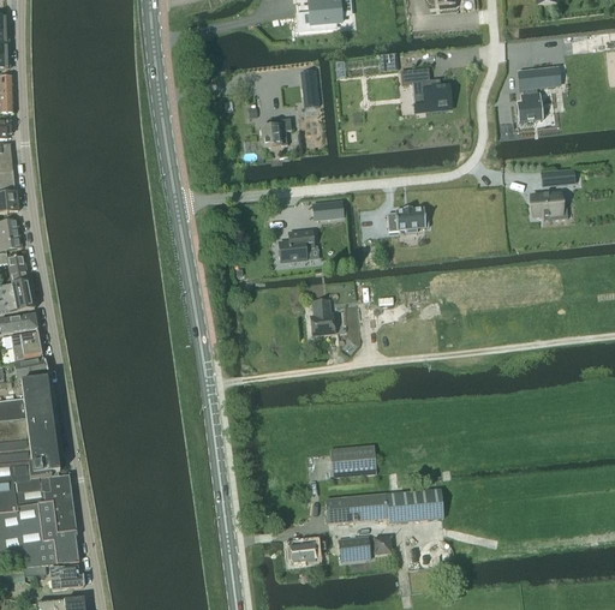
[(317,0),(308,1),(309,10),(310,23),(321,22),(336,21),(340,21),(339,11),(350,11),(348,0),(317,0)]
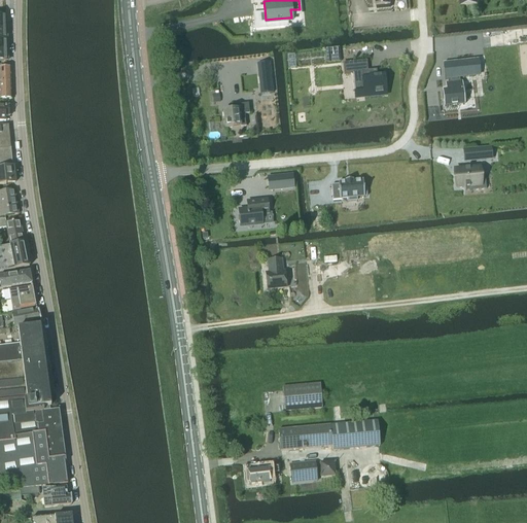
[(339,44),(325,45),(327,59),(341,58),(339,44)]
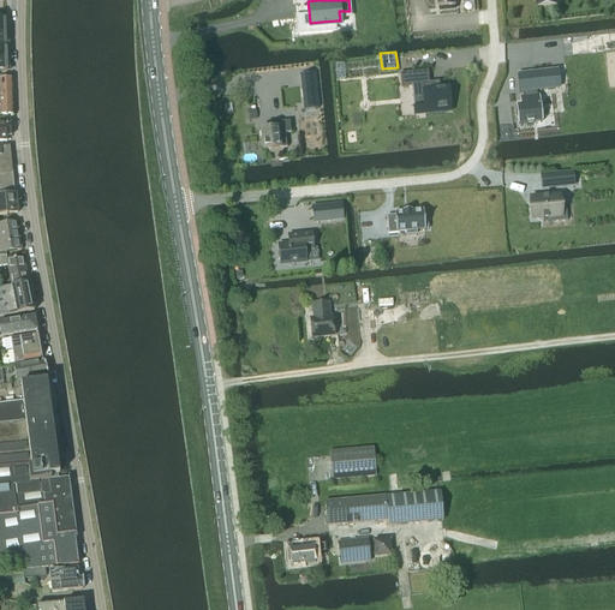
[(521,102),(517,102),(518,120),(542,118),(539,91),(537,91),(536,87),(554,84),(553,65),(517,70),(519,89),(525,88),(526,93),(520,94),(521,102)]
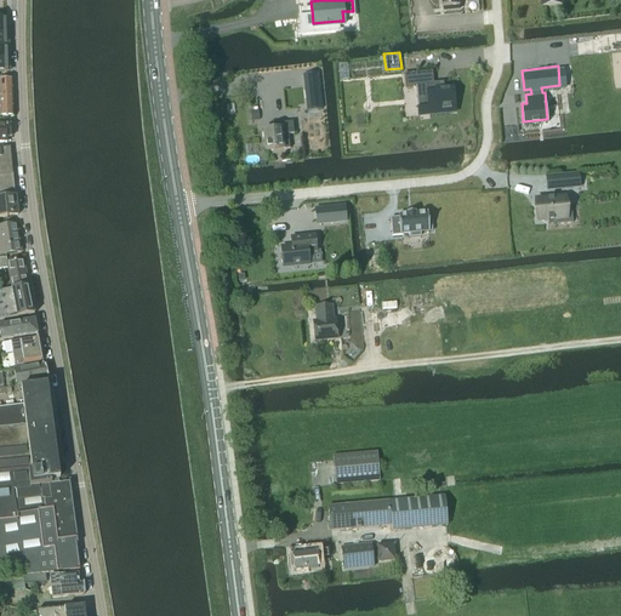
[(416,83),(419,104),(428,103),(429,110),(455,108),(453,84),(445,85),(439,85),(439,79),(433,79),(432,67),(404,70),(405,84),(416,83)]
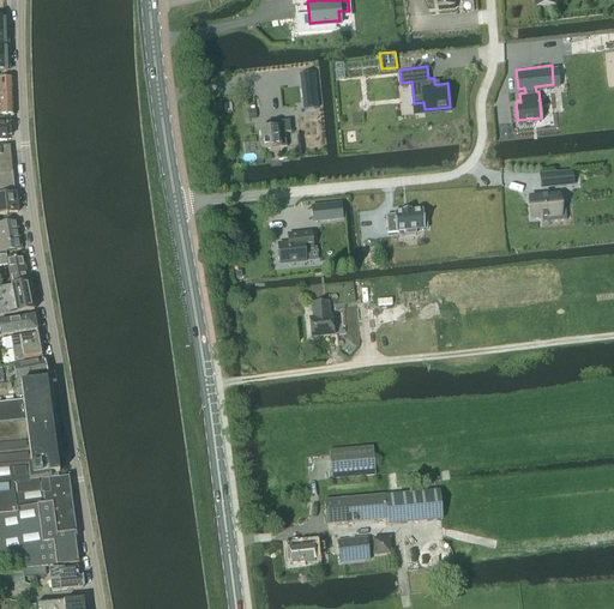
[(318,104),(314,68),(300,70),(304,106),(318,104)]
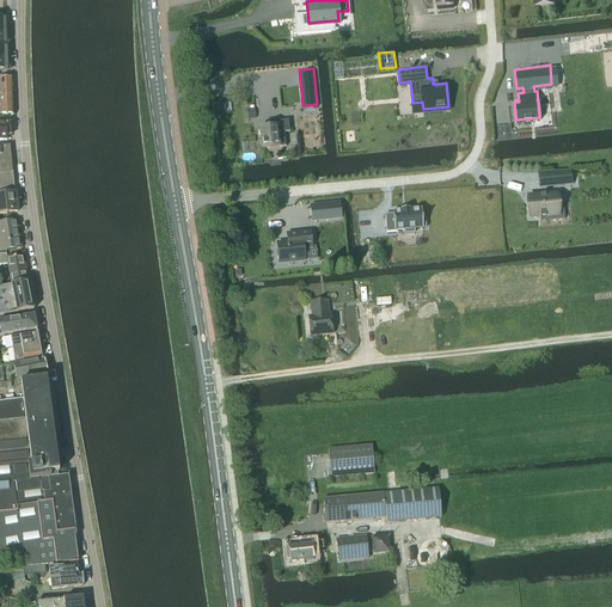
[(0,92),(13,92),(13,74),(0,74),(0,92)]
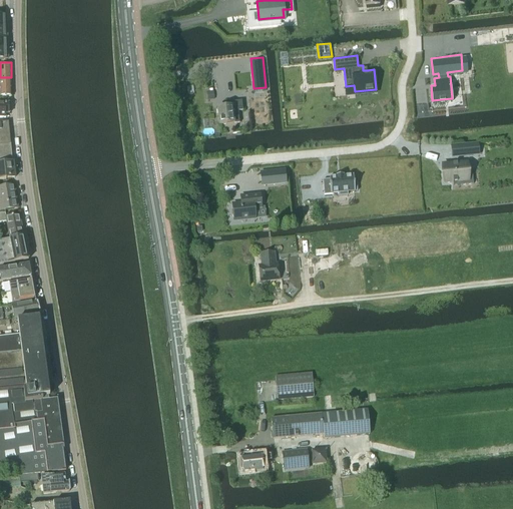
[(11,77),(0,77),(0,92),(11,92),(11,77)]
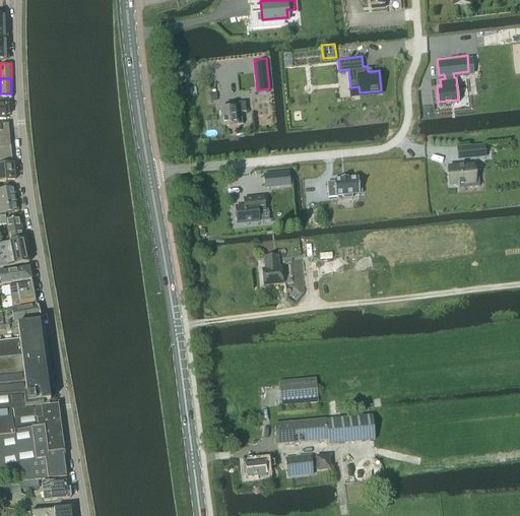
[(228,106),(220,106),(221,123),(243,121),(241,109),(246,109),(245,99),(228,101),(228,106)]
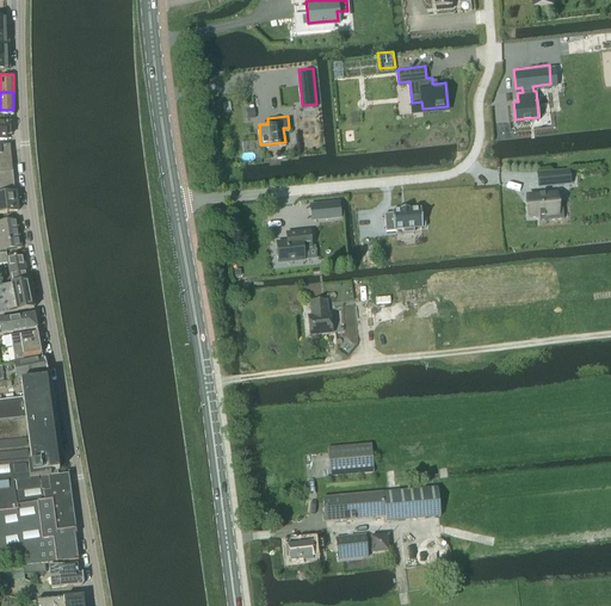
[(11,130),(11,118),(0,118),(0,135),(6,136),(6,131),(11,130)]
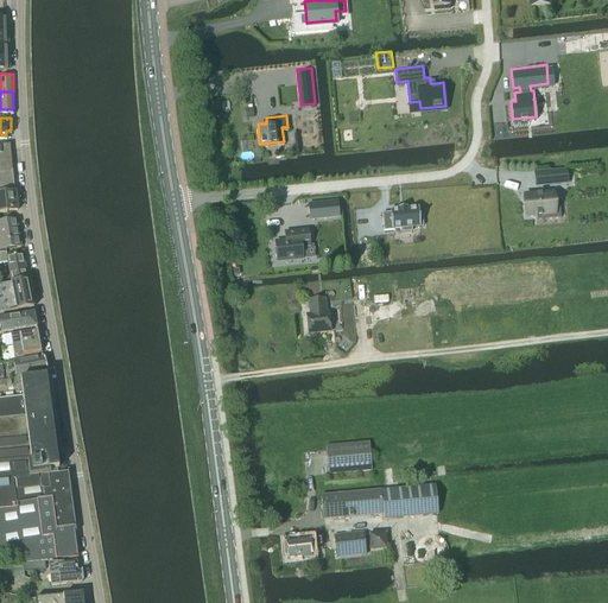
[(0,184),(14,183),(10,140),(0,141),(0,184)]
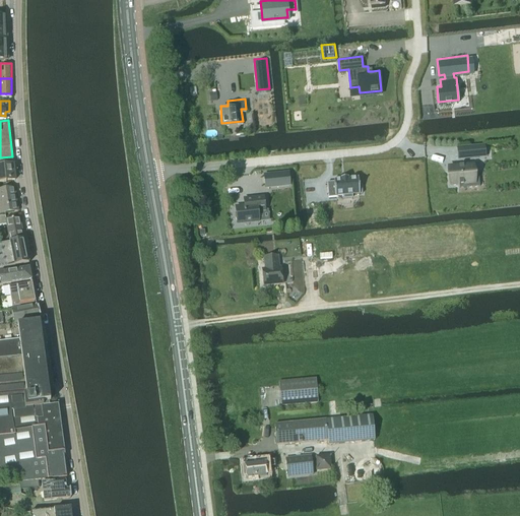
[(483,141),(470,143),(471,154),(484,152),(483,141)]
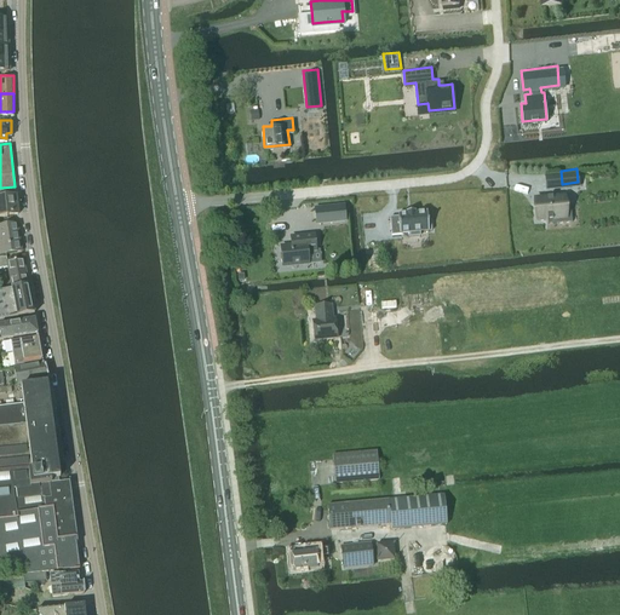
[(0,213),(7,213),(7,211),(18,211),(16,193),(0,194),(0,213)]
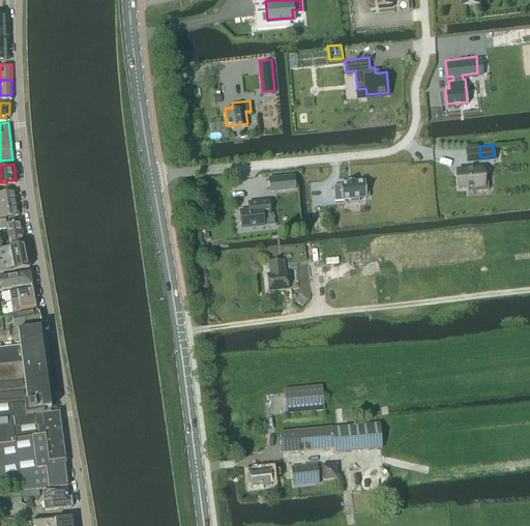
[(481,165),(458,167),(459,185),(468,184),(475,184),(475,187),(489,186),(488,171),(482,171),(481,165)]
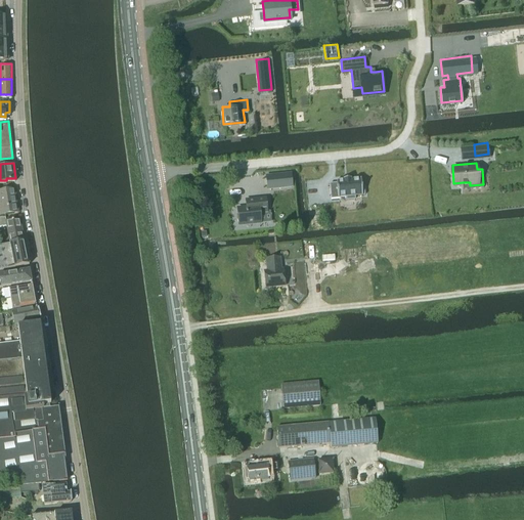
[(291,170),(265,172),(267,185),(292,183),(291,170)]
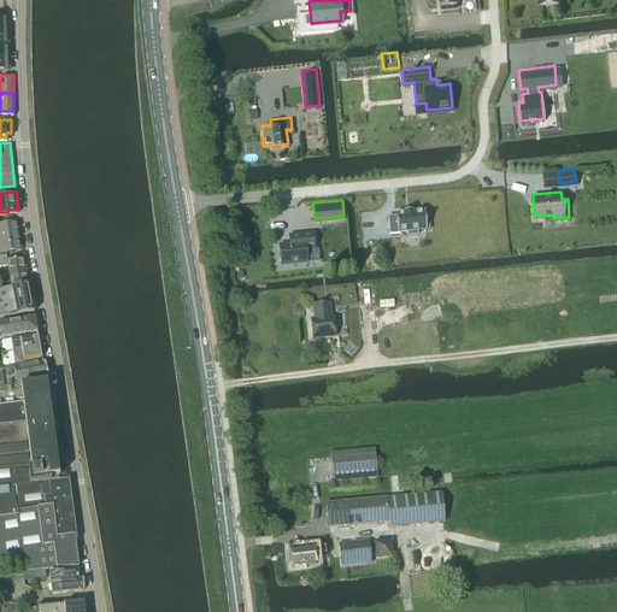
[(397,212),(388,212),(389,230),(399,229),(407,228),(407,231),(418,231),(417,227),(425,227),(427,227),(429,227),(428,216),(425,216),(424,206),(424,207),(413,209),(413,206),(410,207),(405,207),(404,207),(404,209),(397,210),(397,209),(395,209),(397,212)]
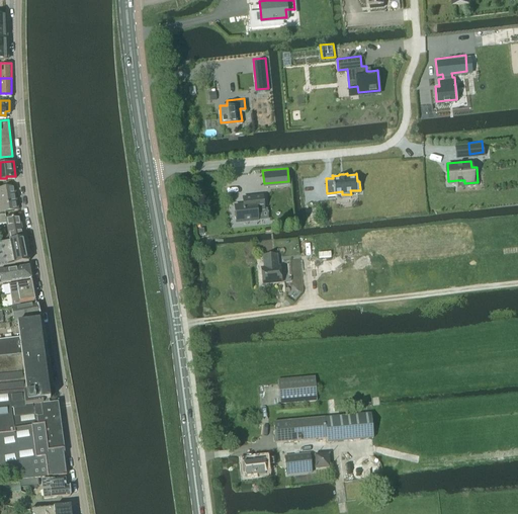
[(0,205),(0,208),(1,209),(4,208),(17,206),(14,183),(0,185),(0,205)]
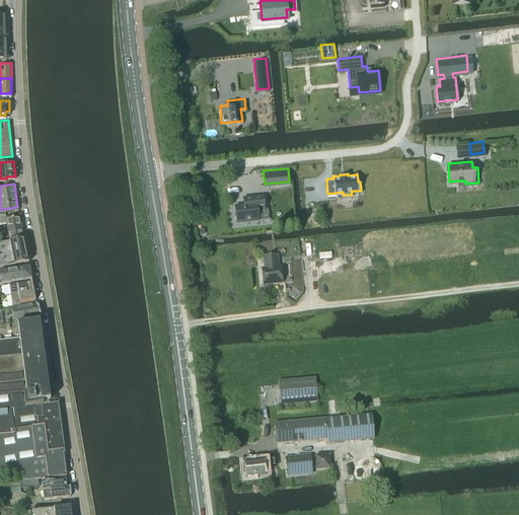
[(244,203),(235,204),(236,220),(258,218),(257,208),(264,207),(263,194),(243,196),(244,203)]
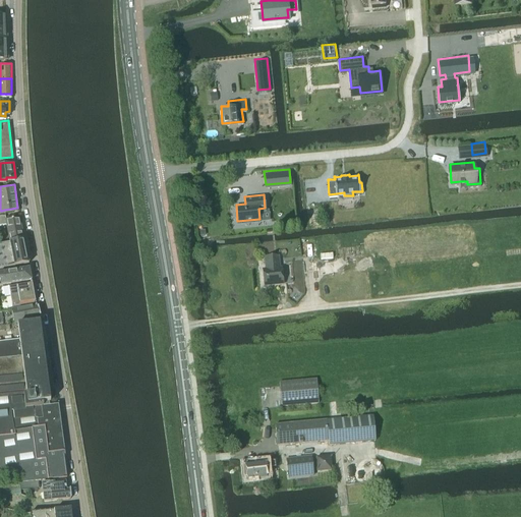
[(10,239),(24,236),(20,215),(6,217),(6,214),(3,215),(3,214),(0,214),(0,222),(7,222),(10,239)]
